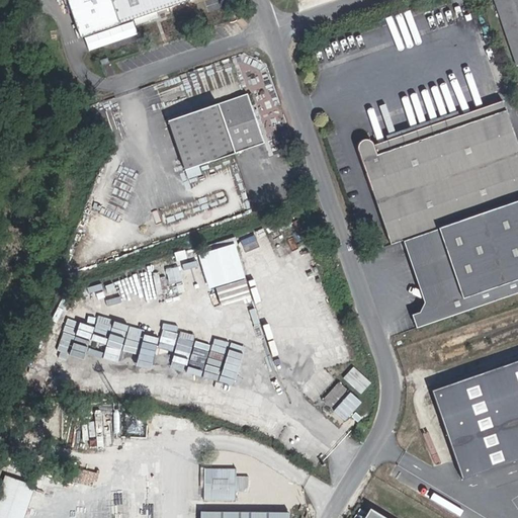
[(47,0),(49,3),(57,0),(62,0),(80,47),(192,3),(190,0),(47,0)]
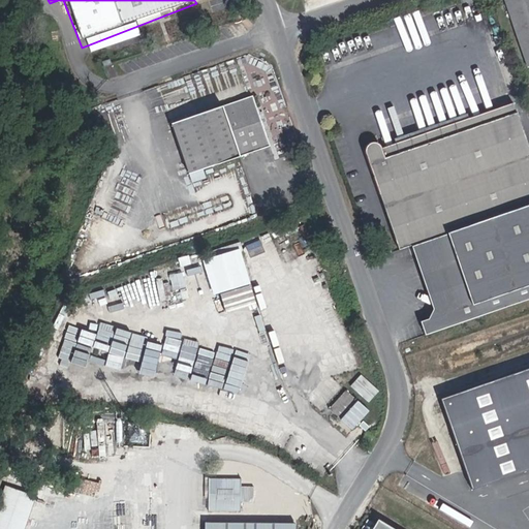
[(528,0),(502,0),(527,68),(528,67),(528,0)]
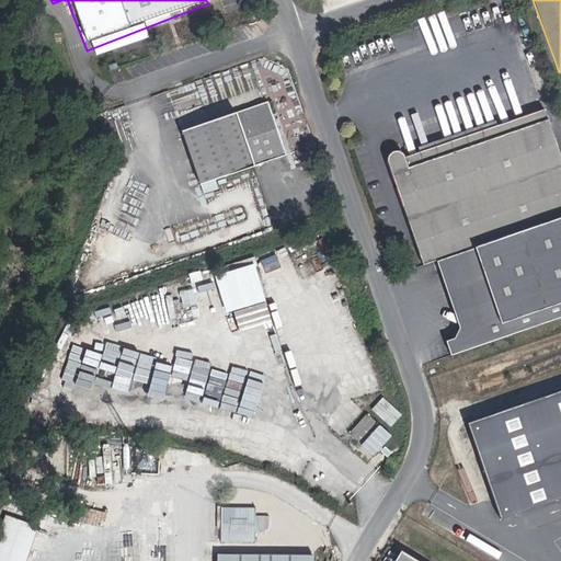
[(115,70),(107,72),(110,79),(118,76),(115,70)]
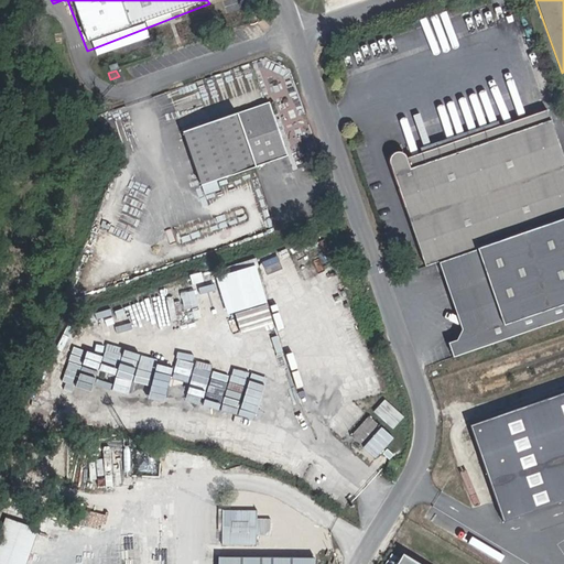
[(195,186),(280,155),(263,108),(231,119),(177,138),(195,186)]
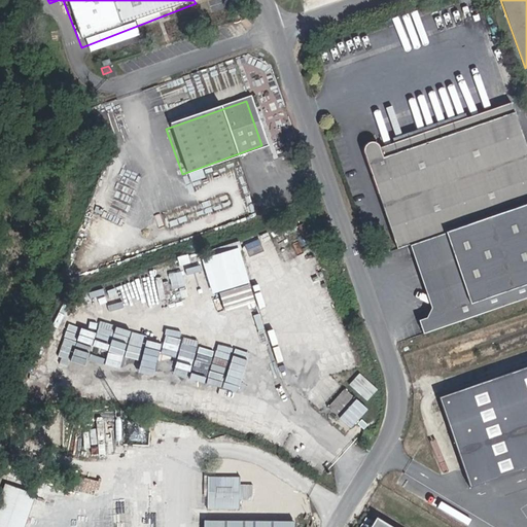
[(382,159),(379,148),(374,137),(370,135),(365,135),(362,137),(360,141),(359,144),(397,250),(425,240),(445,233),(469,302),(464,304),(447,300),(445,299),(442,309),(432,306),(428,317),(420,320),(425,334),(526,296),(526,150),(510,101),(463,117),(467,128),(382,159)]
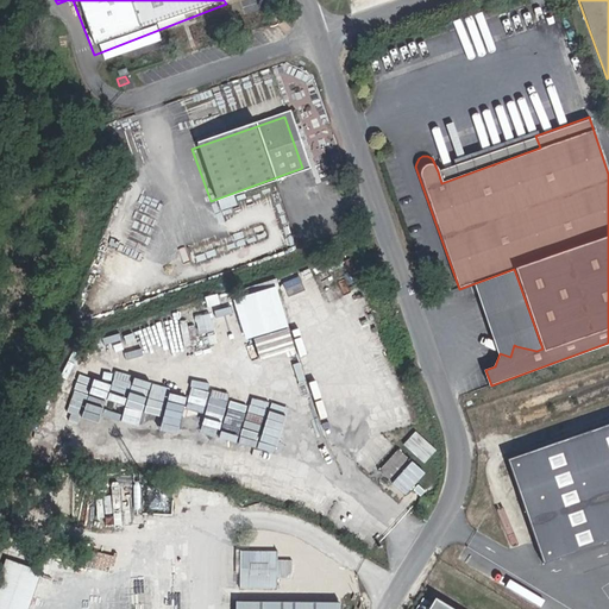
[(535,136),(438,171),(441,183),(540,148),(535,136)]
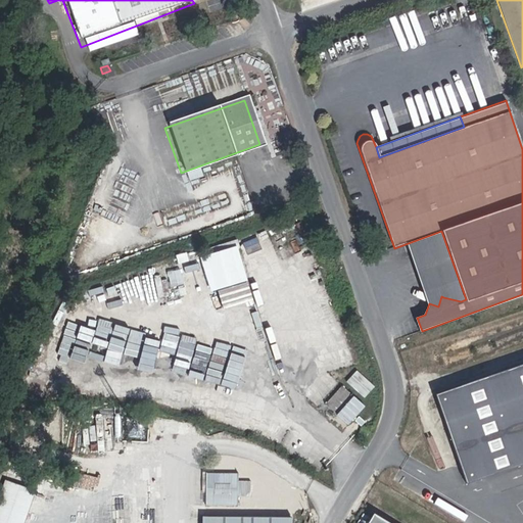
[(262,149),(259,144),(181,173),(183,178),(232,160),(262,149)]
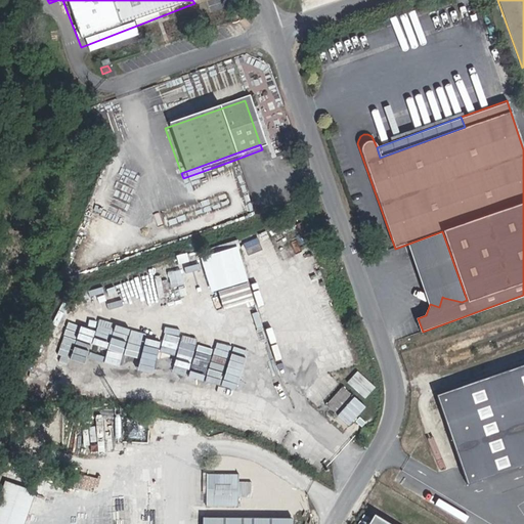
[(442,231),(423,238),(444,298),(462,302),(467,300),(442,231)]
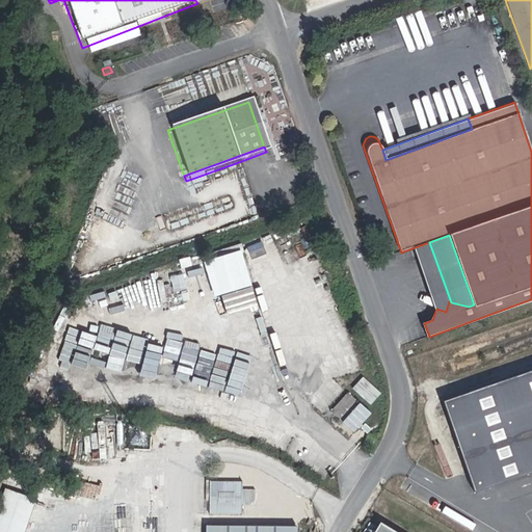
[(209,295),(249,283),(237,244),(197,257),(209,295)]
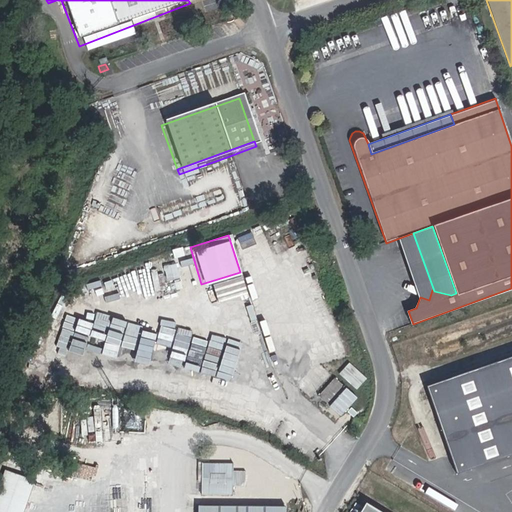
[(153,292),(149,278),(120,285),(124,300),(153,292)]
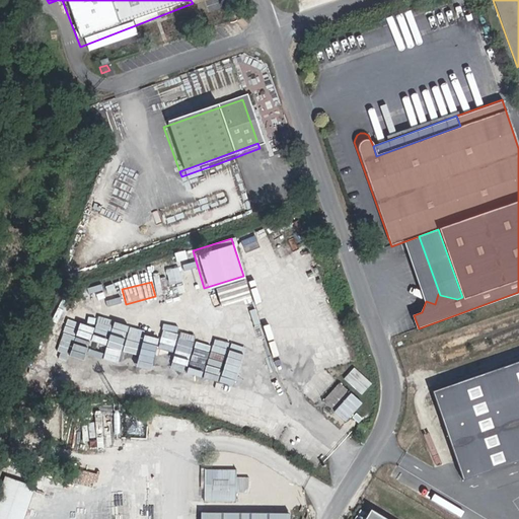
[(518,460),(518,360),(436,388),(467,478),(518,460)]
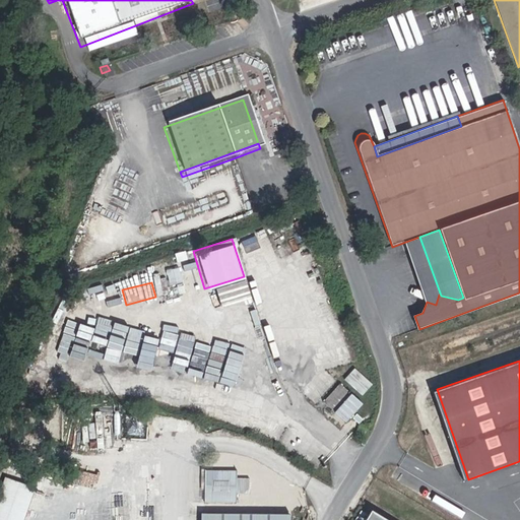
[(353,367),(344,378),(363,394),(373,384),(353,367)]
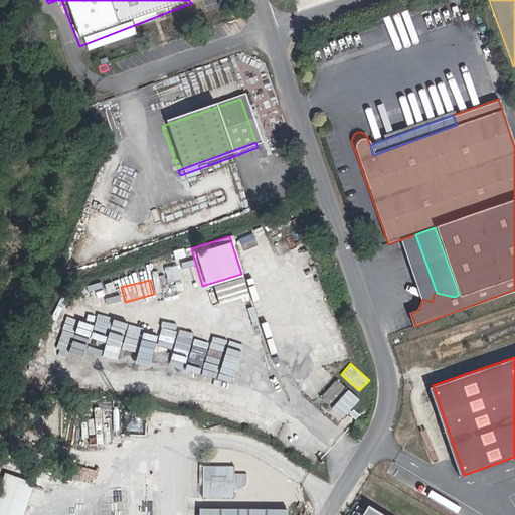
[(327,407),(340,418),(358,399),(345,387),(327,407)]
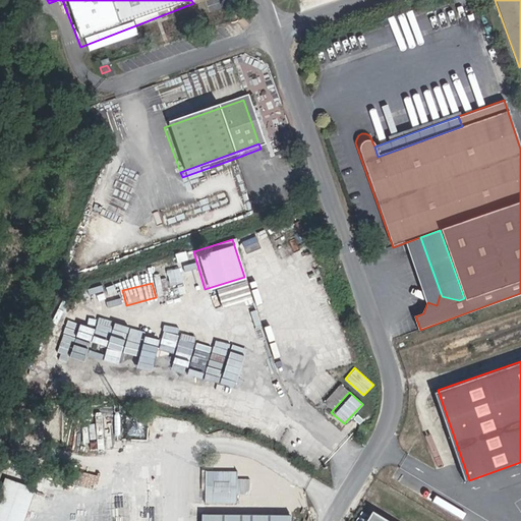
[(355,439),(363,444),(367,435),(361,431),(359,430),(355,439)]
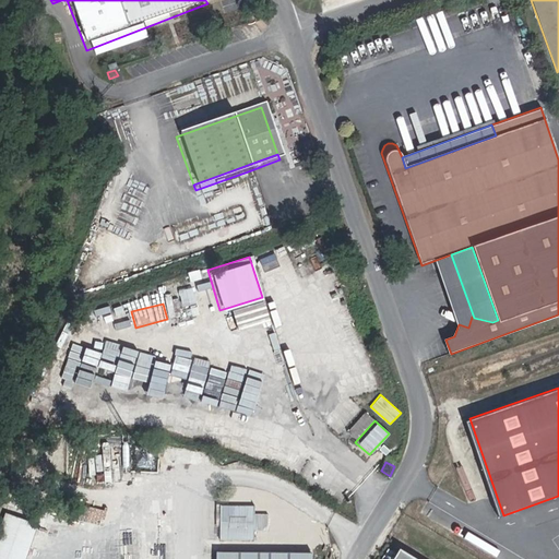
[(258,511),(225,510),(225,545),(258,545),(258,511)]
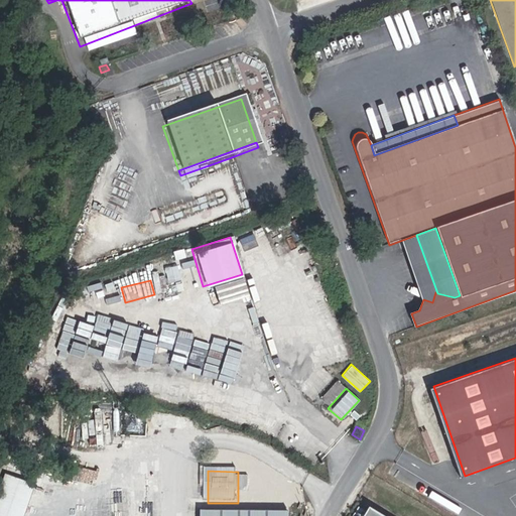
[(0,475),(0,515),(21,515),(33,482),(1,472),(0,475)]
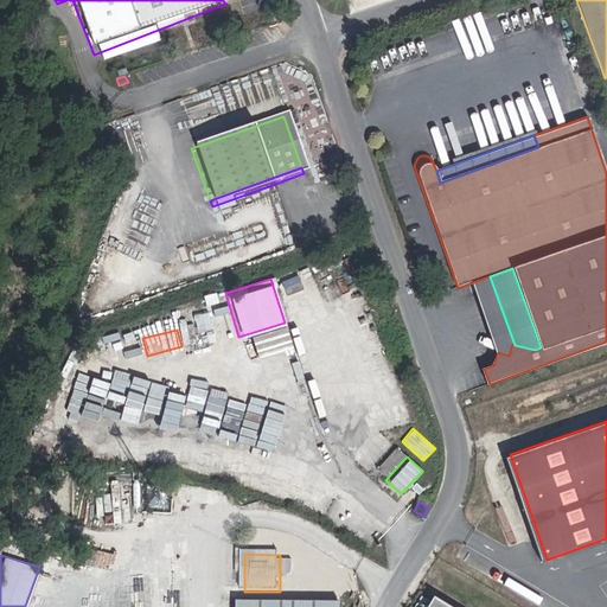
[(452,606),(435,596),(428,606),(452,606)]
